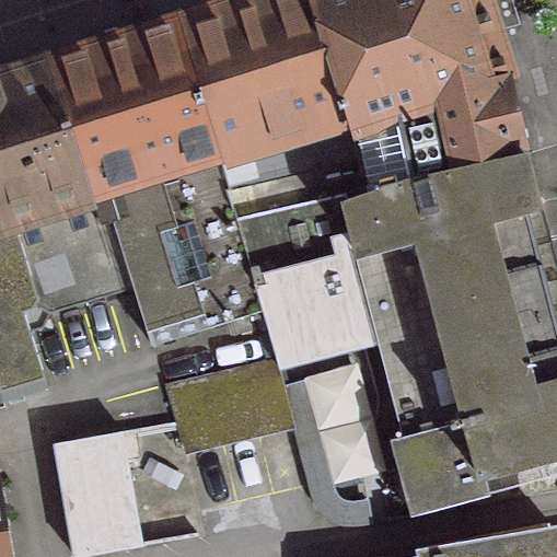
[(229,187),(359,157),(349,111),(354,109),(316,0),(234,0),(178,18),(229,187)]
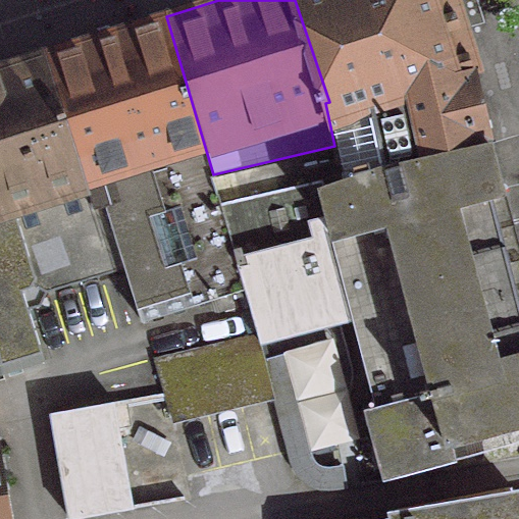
[(295,0),(329,102),(325,103),(334,146),(338,146),(343,170),(341,174),(487,141),(473,78),(449,0),(295,0)]
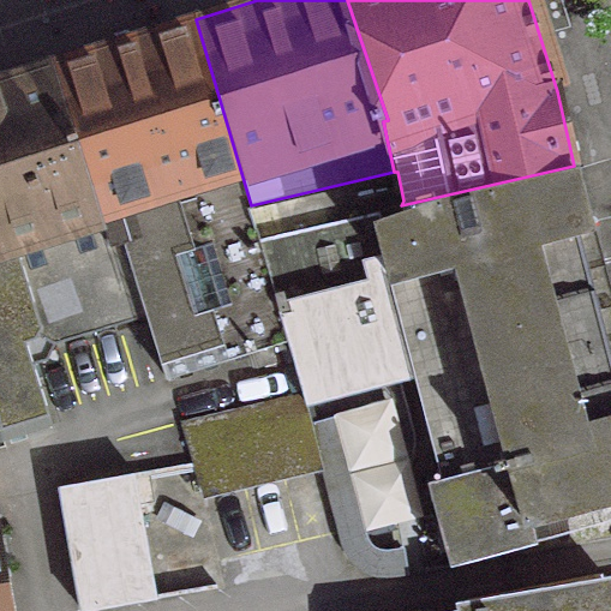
[(249,207),(251,205),(196,19),(52,64),(107,239),(121,234),(132,270),(145,313),(166,376),(285,331),(258,239),(249,207)]
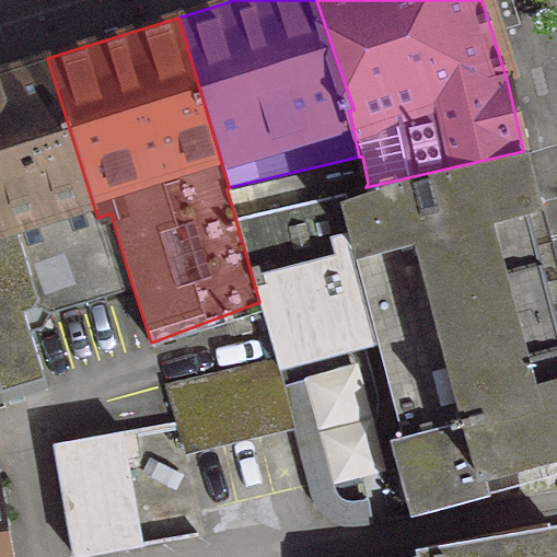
[(97,218),(47,58),(0,73),(0,394),(1,399),(46,385),(22,309),(35,304),(48,312),(132,286),(120,246),(111,213),(97,218)]
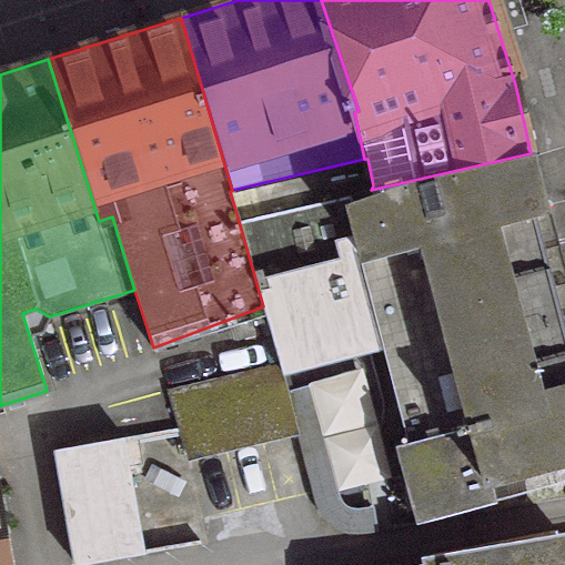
[(532,158),(531,153),(371,190),(372,195),(352,200),(351,194),(239,221),(263,306),(279,362),(167,389),(184,453),(296,426),(281,371),(385,344),(410,440),(400,443),(420,517),(494,498),(490,480),(564,458),(564,318),(523,160),(532,158)]
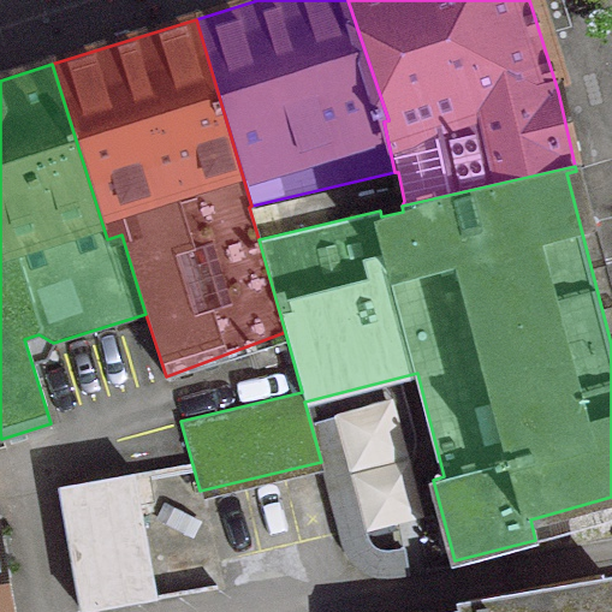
[(146,470),(59,486),(82,611),(155,598),(140,507),(152,505),(146,470)]
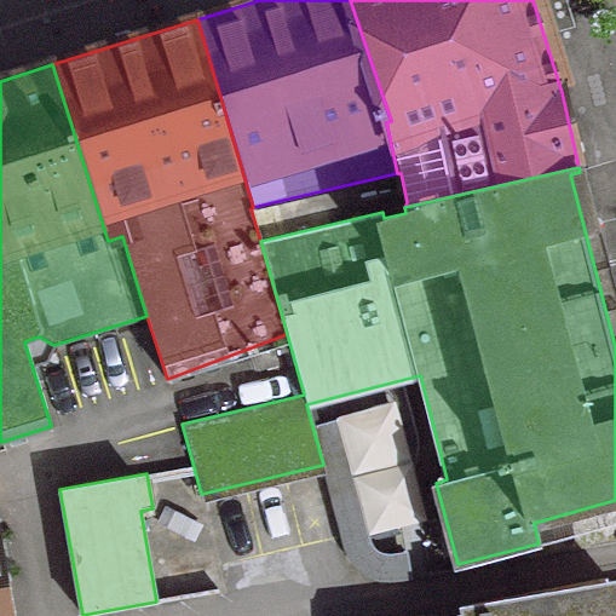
[(611,615),(606,583),(442,610),(442,615),(611,615)]
